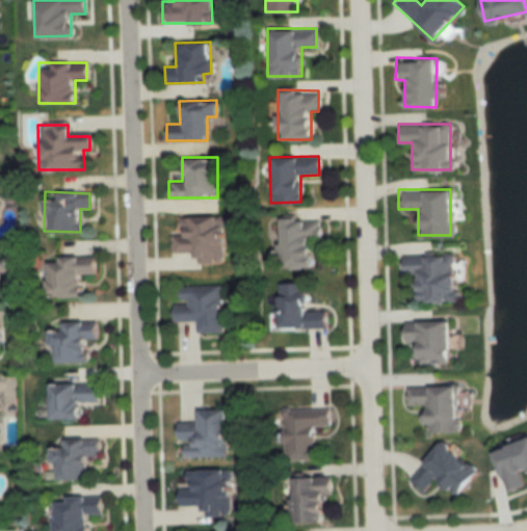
[(168,251),(194,250),(194,262),(220,261),(219,214),(167,215),(168,251)]
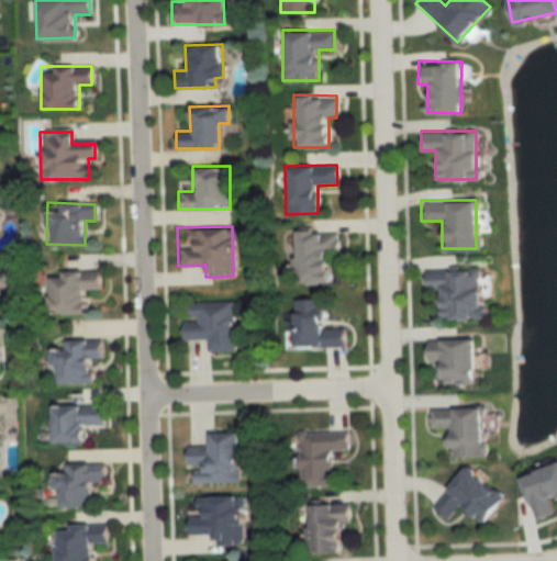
[(294,281),(333,282),(333,229),(294,229),(294,281)]
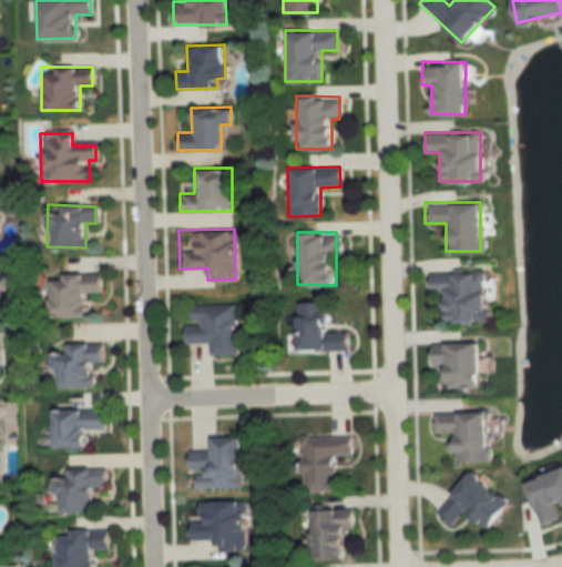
[(442,321),(483,321),(482,270),(427,271),(427,292),(442,292),(442,321)]
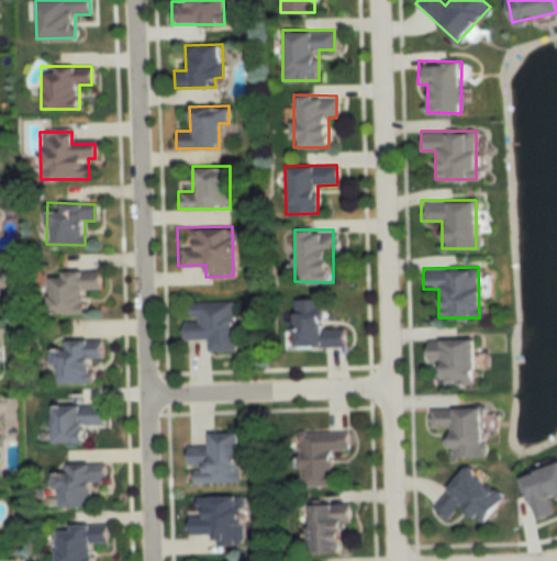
[(47,271),(46,313),(85,313),(85,290),(98,290),(98,277),(81,277),(81,272),(47,271)]
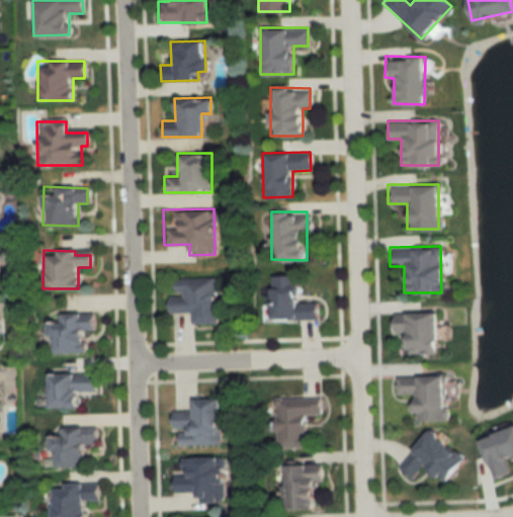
[(296,274),(269,274),(268,318),(316,318),(316,306),(295,306),(296,274)]
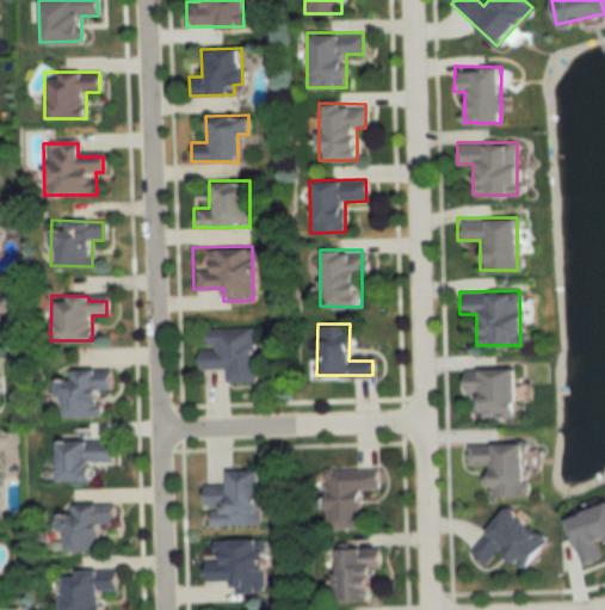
[(223,381),(252,381),(252,327),(197,327),(197,368),(223,368),(223,381)]
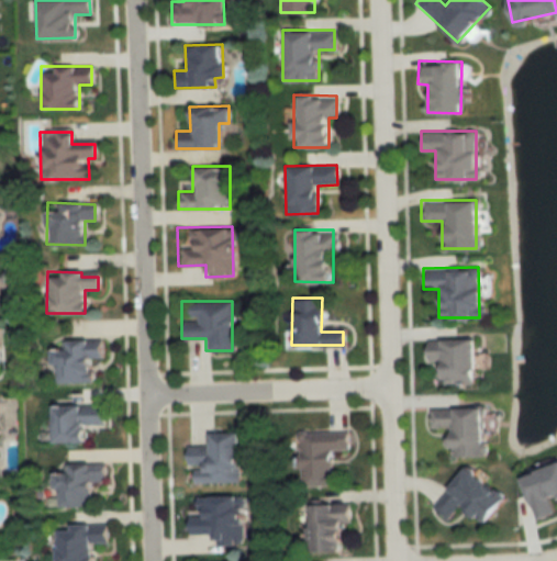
[(474,337),(425,337),(425,361),(439,361),(439,382),(474,382),(474,337)]
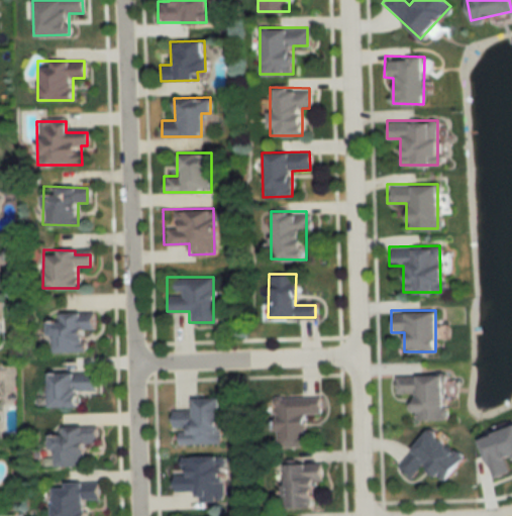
[(50,350),(81,350),(81,329),(91,329),(91,312),(45,312),(45,337),(50,337),(50,350)]
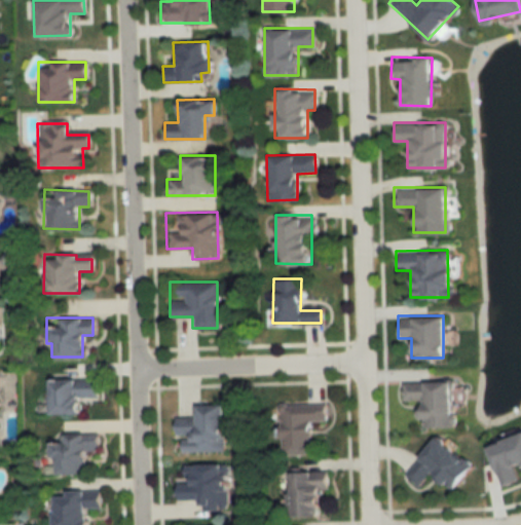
[(47,377),(46,413),(76,413),(77,397),(95,397),(95,378),(47,377)]
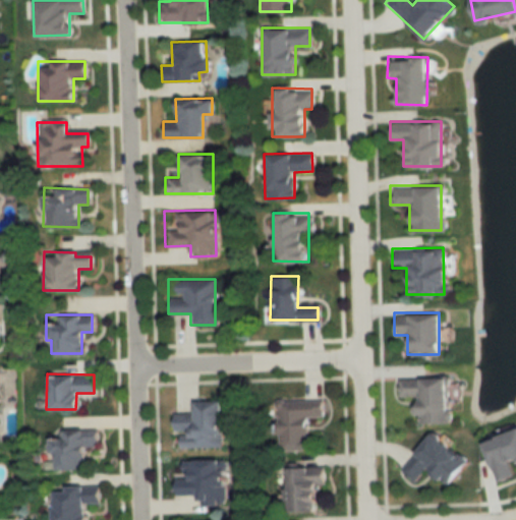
[(447,421),(447,377),(396,378),(396,397),(415,396),(415,421),(447,421)]
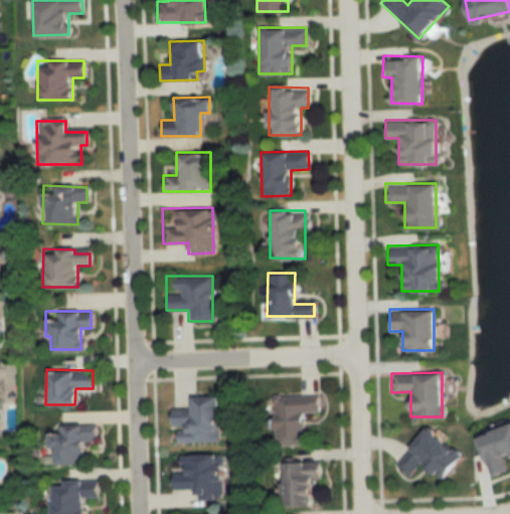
[(310,445),(310,431),(303,431),(303,413),(317,412),(317,394),(271,396),(273,446),(310,445)]
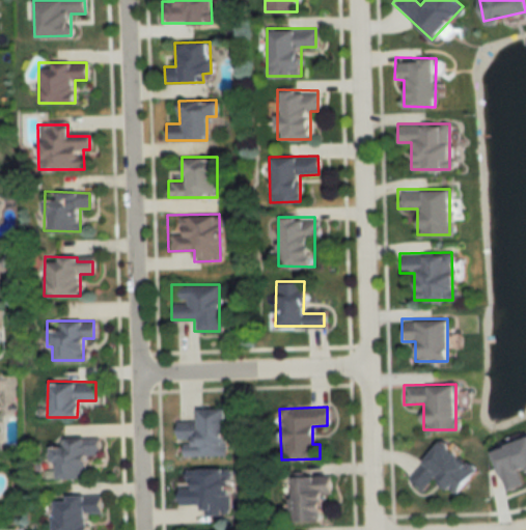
[(223,408),(196,408),(196,420),(174,420),(174,455),(222,455),(223,408)]
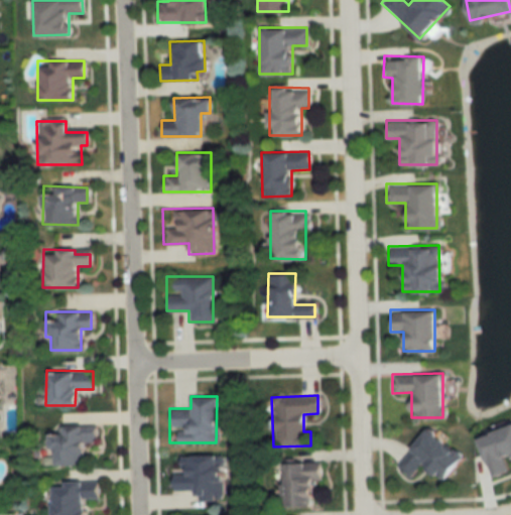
[(93,424),(48,424),(49,465),(84,464),(84,442),(94,442),(93,424)]
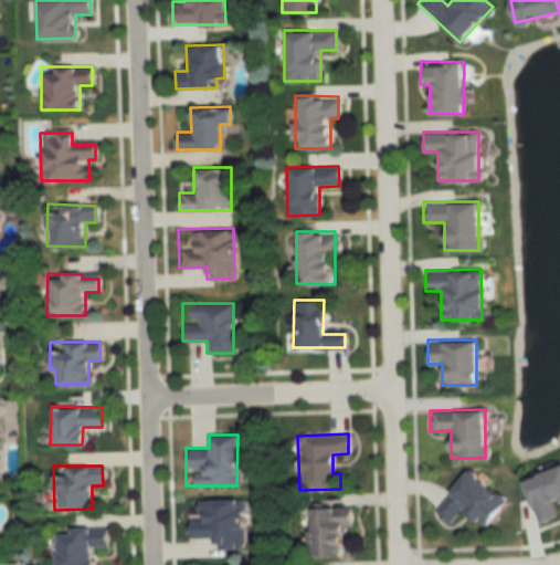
[(432,511),(447,524),(461,508),(483,525),(504,501),(466,469),(432,511)]
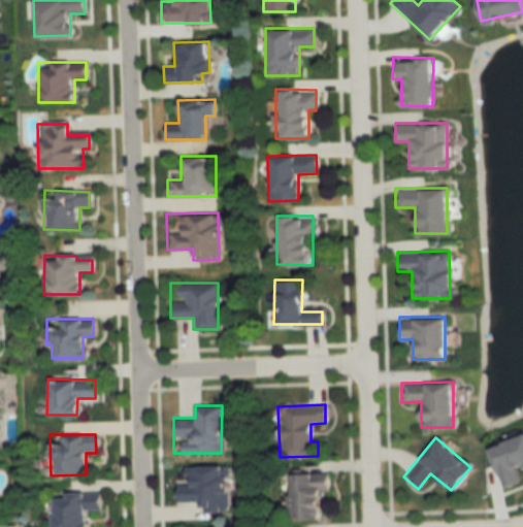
[(198,501),(198,512),(226,512),(225,465),(175,465),(175,501),(198,501)]
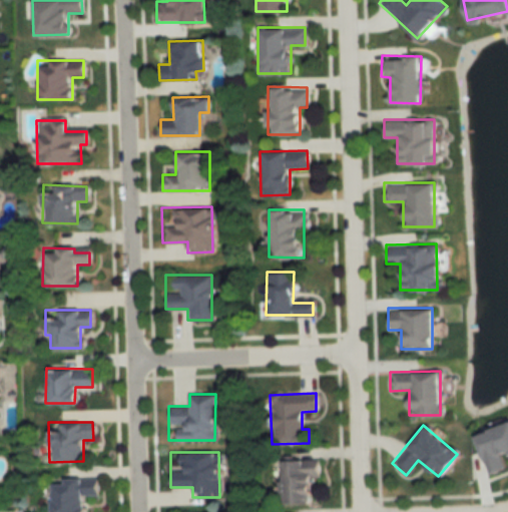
[(311,503),(310,478),(317,478),(317,460),(280,461),(281,504),(311,503)]
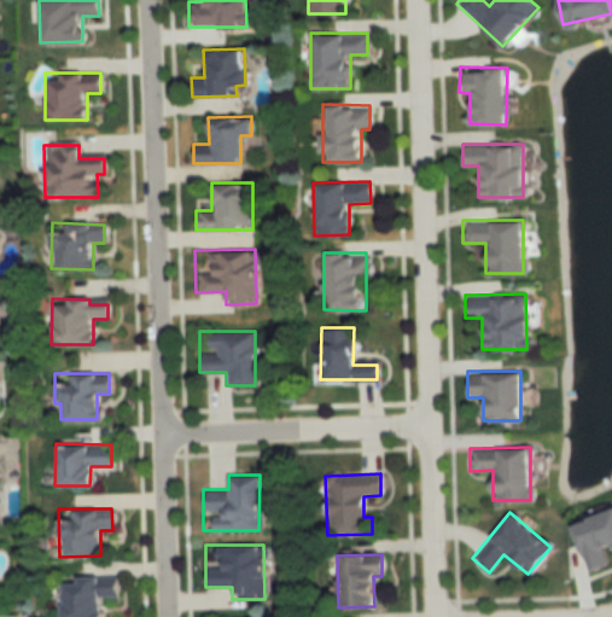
[(115,574),(74,574),(74,581),(60,581),(59,616),(100,616),(102,597),(115,597),(115,574)]
